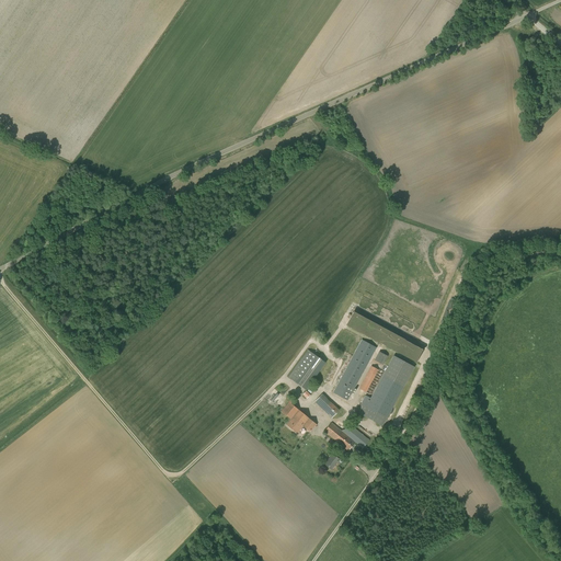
[(356,308),(347,324),(418,362),(424,348),(416,344),(419,341),(356,308)]
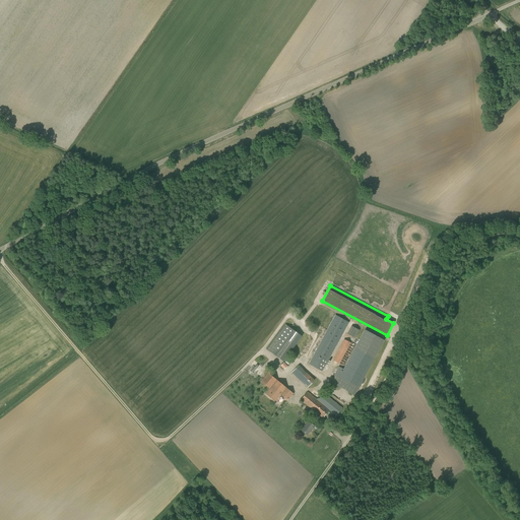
[(308,364),(322,372),(349,322),(335,315),(308,364)]
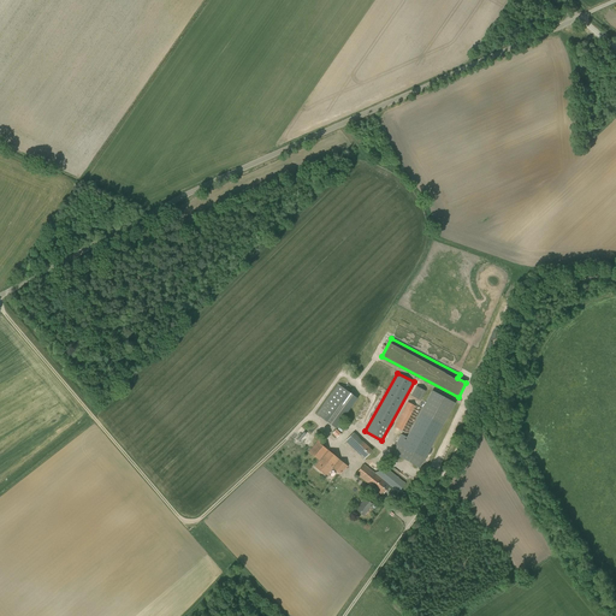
[(357,398),(338,384),(317,414),(336,428),(357,398)]
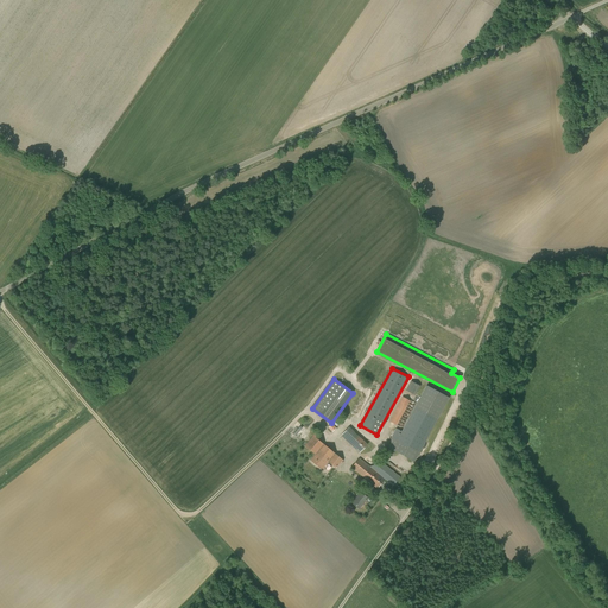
[(406,390),(416,394),(420,385),(411,380),(406,390)]
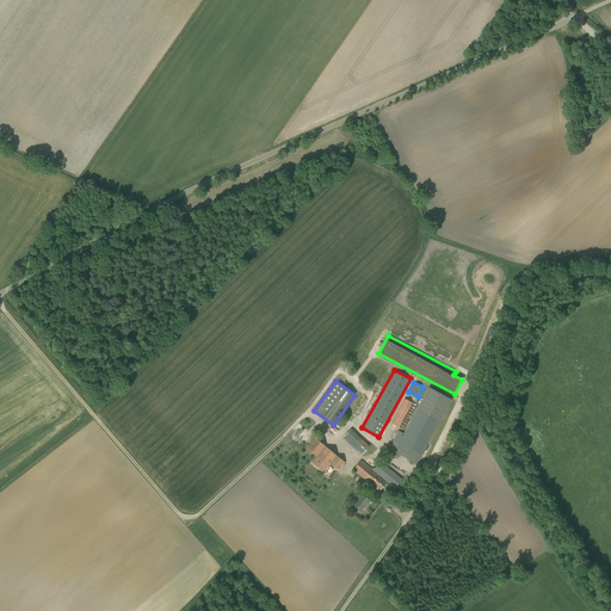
[(417,408),(403,433),(397,431),(388,449),(417,464),(440,421),(451,400),(429,387),(417,408)]
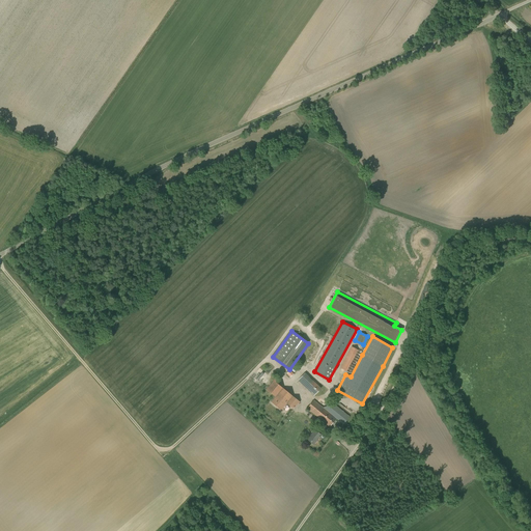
[(339,367),(346,371),(358,351),(352,346),(339,367)]
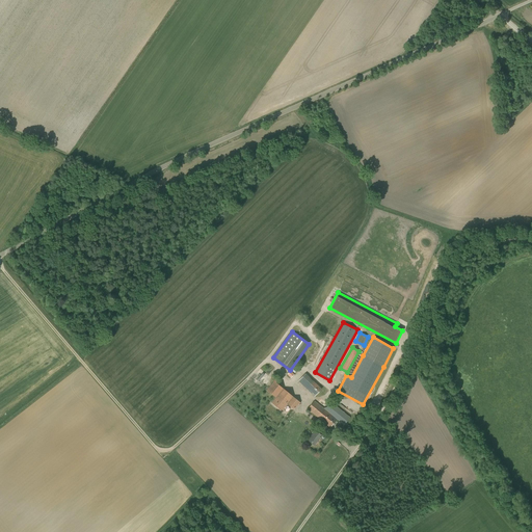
[(298,381),(315,397),(321,389),(306,374),(298,381)]
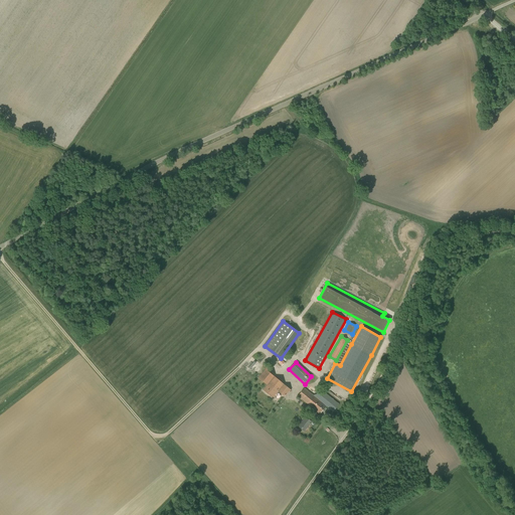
[(269,372),(272,368),(268,365),(258,377),(267,385),(263,390),(273,398),(279,391),(285,396),(291,389),(269,372)]
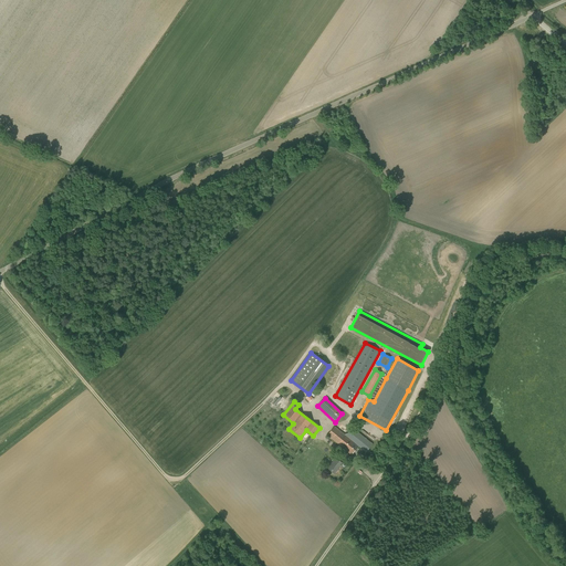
[(335,426),(327,436),(352,456),(358,447),(366,453),(373,443),(353,427),(347,433),(345,433),(335,426)]
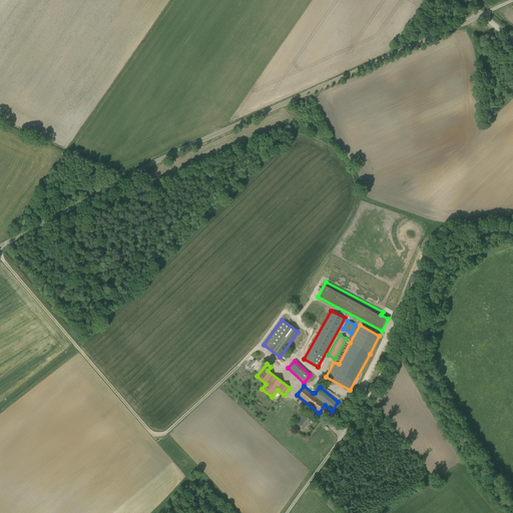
[(305,415),(297,425),(303,430),(311,420),(305,415)]
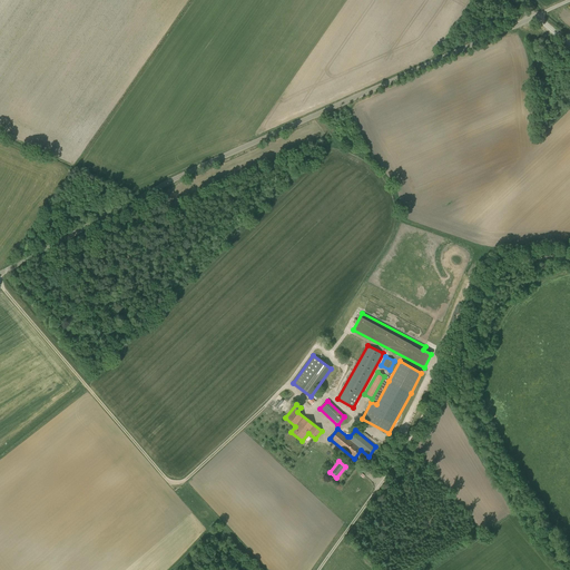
All buildings are outlined.
